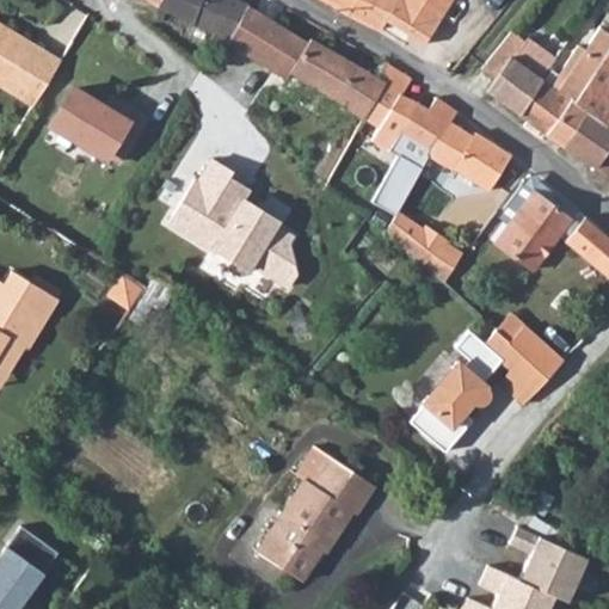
[(161,0),(159,6),(183,17),(195,22),(196,19),(233,35),(247,5),(235,0),(161,0)]
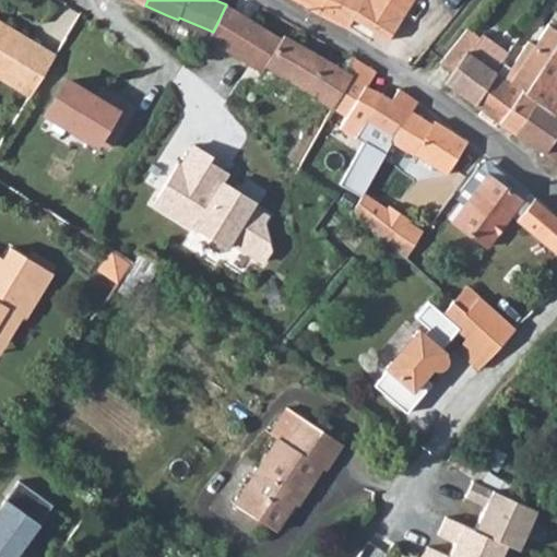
[(297,0),(316,11),(344,26),(348,28),(350,28),(355,20),(389,40),(414,0),(297,0)]
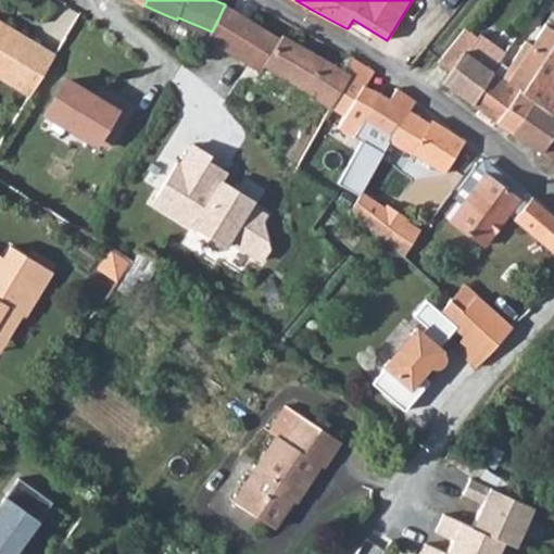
[(225,4),(212,32),(209,38),(215,43),(246,61),(250,55),(334,110),(351,78),(343,73),(279,35),(265,27),(263,29),(225,4)]
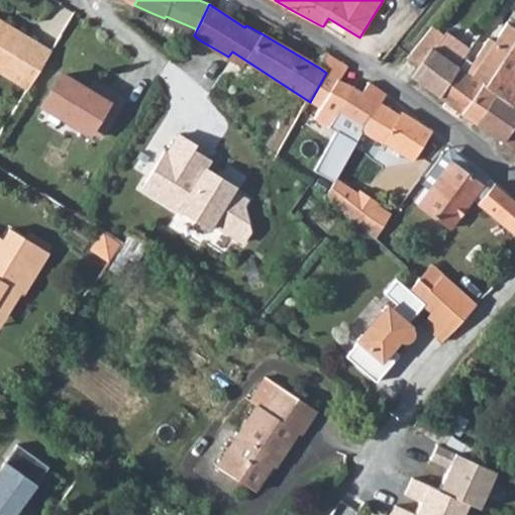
[(0,19),(0,73),(3,75),(5,72),(27,36),(0,19)]
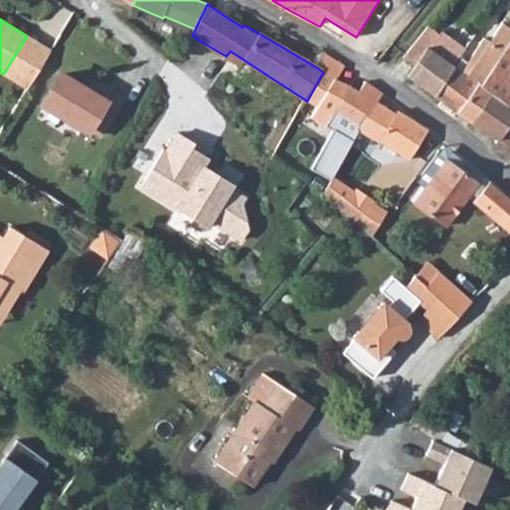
[(51,51),(27,36),(5,71),(30,86),(51,51)]
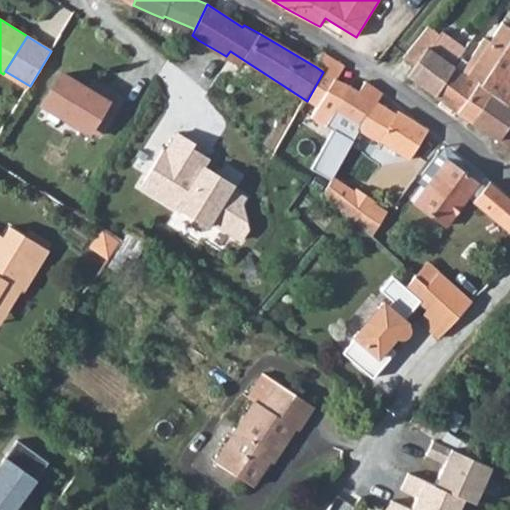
[(417,67),(411,77),(437,97),(457,67),(473,43),(461,36),(445,59),(421,44),(409,62),(417,67)]
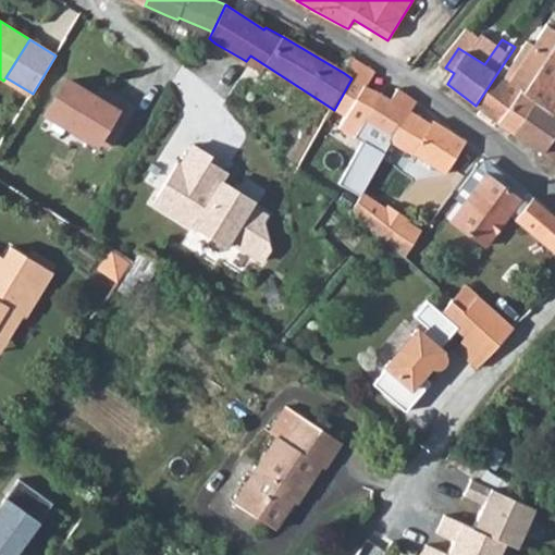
[(497,73),(476,106),(516,134),(535,103),(523,94),(543,65),(553,52),(546,48),(542,52),(535,48),(529,57),(520,50),(502,75),(497,73)]
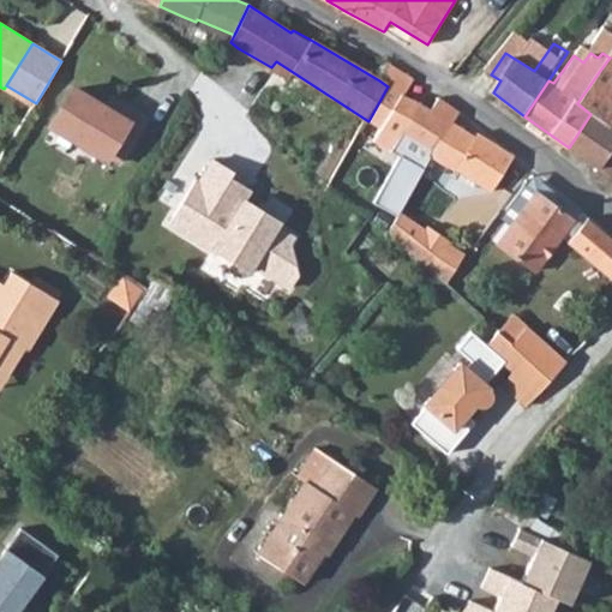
[(376,205),(400,219),(435,157),(453,123),(454,124),(461,113),(442,99),(432,113),(406,96),(415,81),(389,66),(379,81),(388,87),(369,121),(379,127),(372,139),(402,157),(376,205)]
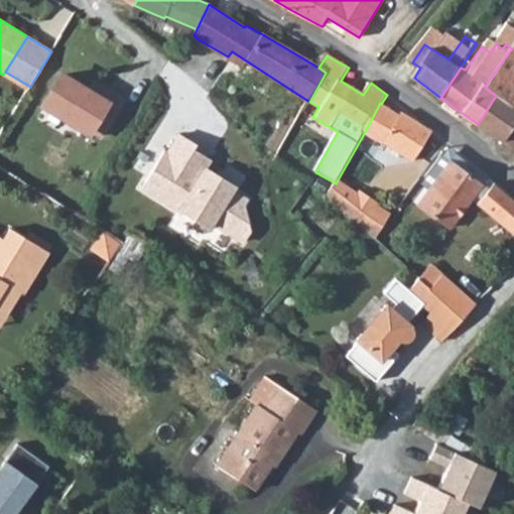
[(496,96),(478,124),(502,141),(513,149),(513,107),(507,103),(513,95),(513,90),(506,85),(513,73),(513,65),(511,67),(503,60),(485,87),(496,96)]
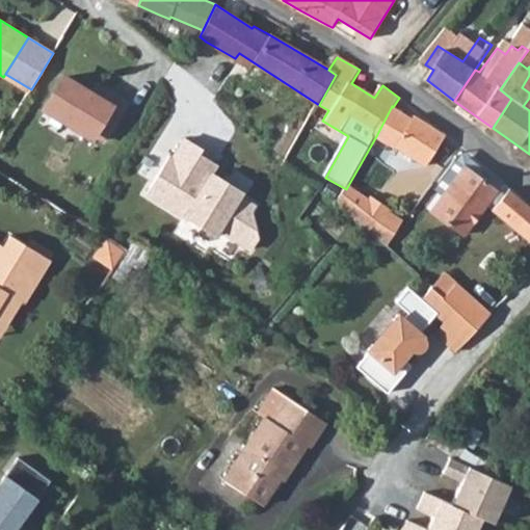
[(64,77),(45,107),(91,135),(94,131),(107,139),(129,104),(114,96),(107,107),(94,99),(96,96),(64,77)]
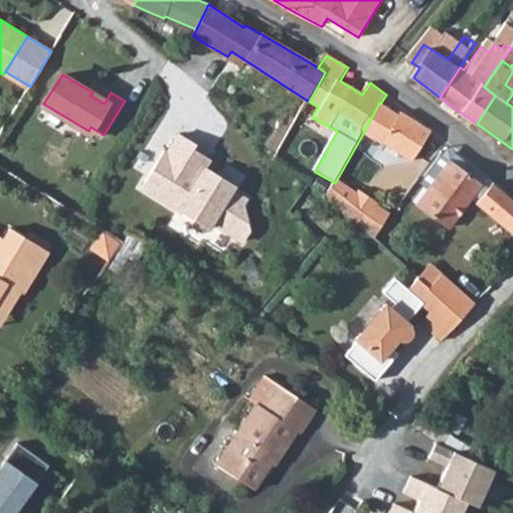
[(379,103),(364,132),(382,145),(384,143),(414,162),(432,132),(402,113),(400,117),(380,104),(379,103)]
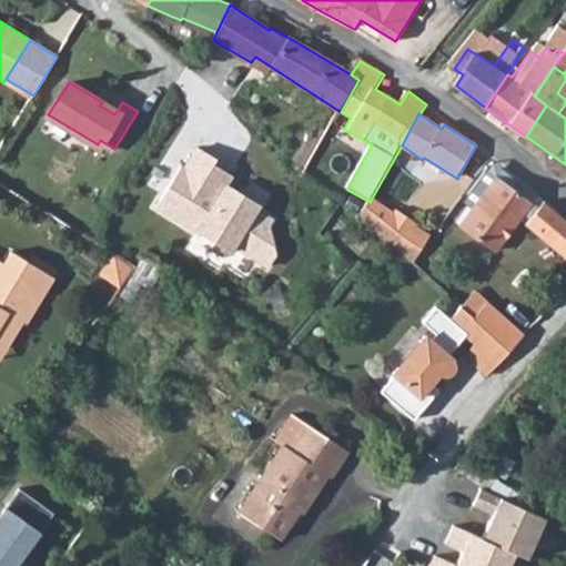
[(216,159),(198,148),(184,168),(182,167),(158,208),(199,232),(199,231),(232,251),(235,246),(269,266),(276,254),(270,226),(273,220),(258,210),(260,205),(228,185),(233,177),(213,164),(216,159)]
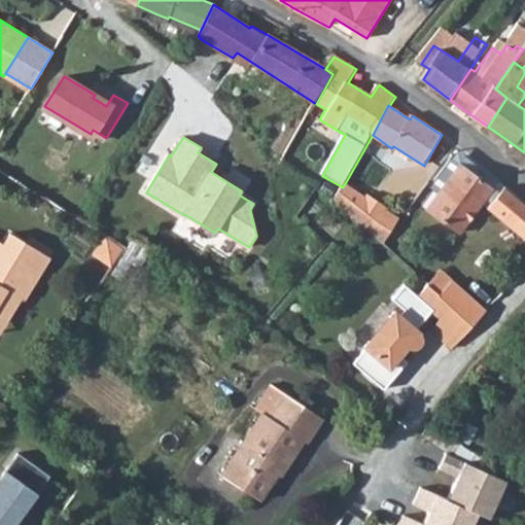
[(460,151),(430,190),(439,197),(466,159),(460,151)]
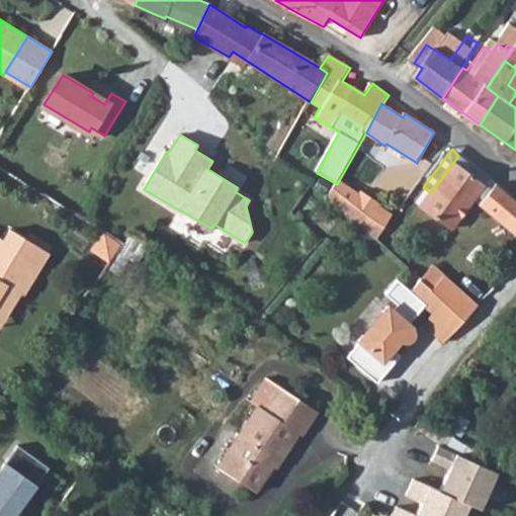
[(431,193),(421,207),(452,230),(477,195),(485,201),(481,205),(515,233),(515,198),(497,183),(492,189),(485,184),(489,178),(458,156),(431,193)]
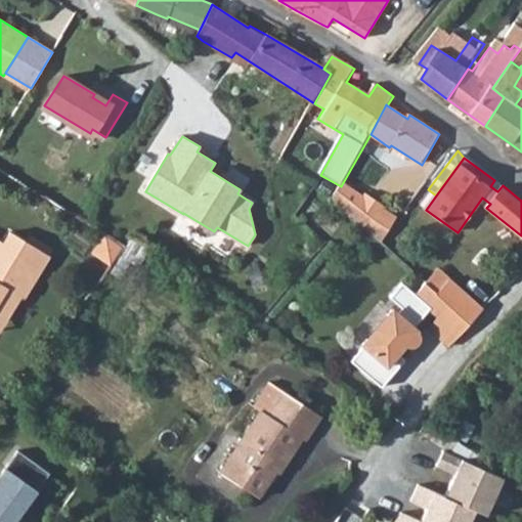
[(333,201),(368,233),(386,208),(366,194),(364,198),(343,183),(333,201)]
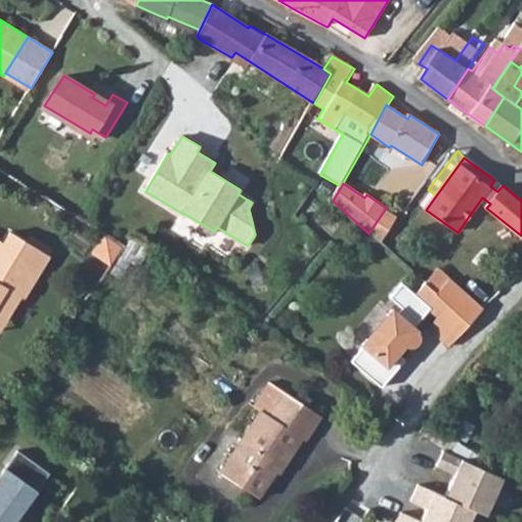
[(396,221),(383,212),(368,233),(381,244),(396,221)]
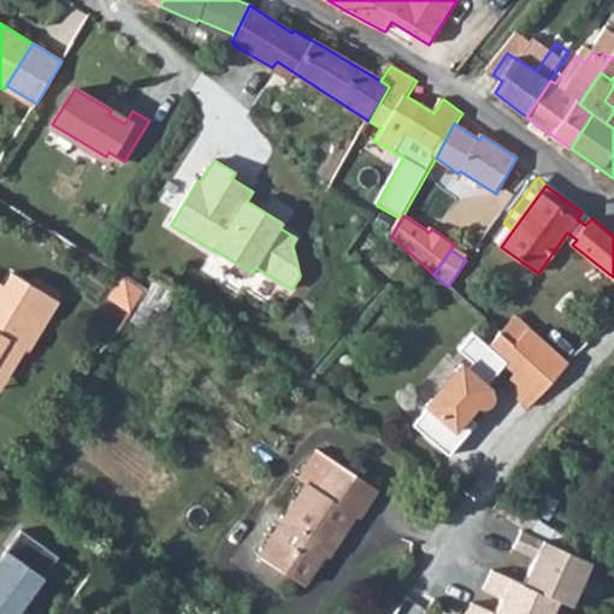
[(0,371),(6,375),(24,347),(28,349),(59,299),(13,271),(5,284),(0,281),(0,371)]
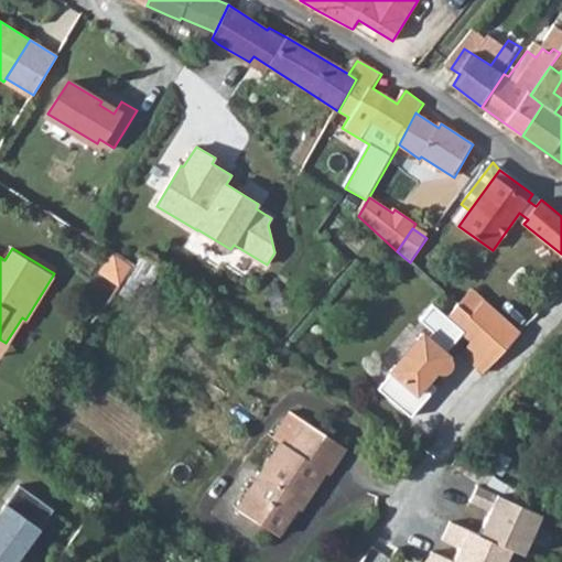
[(122,287),(138,266),(117,254),(104,274),(122,287)]
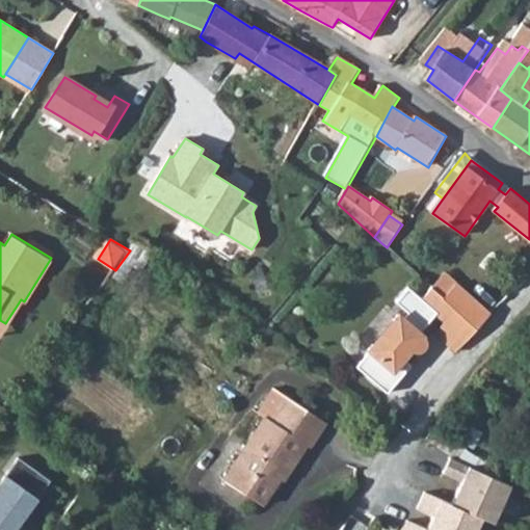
[(456,286),(445,276),(433,289),(445,299),(456,286)]
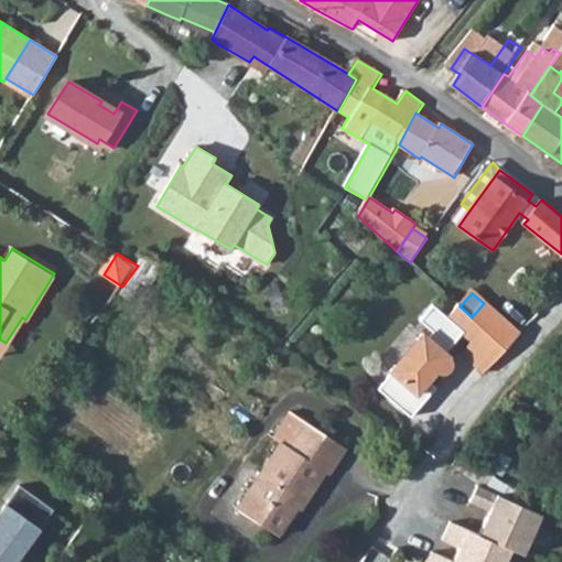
[(484,303),(472,317),(474,320),(508,349),(520,336),(484,303)]
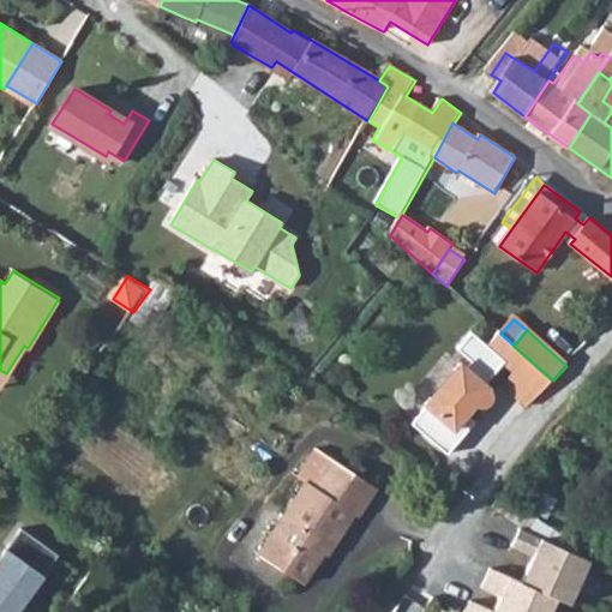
[(492,394),(491,390),(485,385),(493,376),(504,363),(516,348),(514,346),(501,334),(489,348),(473,334),(459,352),(473,364),(467,371),(461,366),(426,407),(427,408),(413,426),(448,456),(475,424),(467,417),(477,407),(479,408),(481,408),(485,408),(487,407),(491,406),(492,402),(493,400),(493,396),(492,394)]
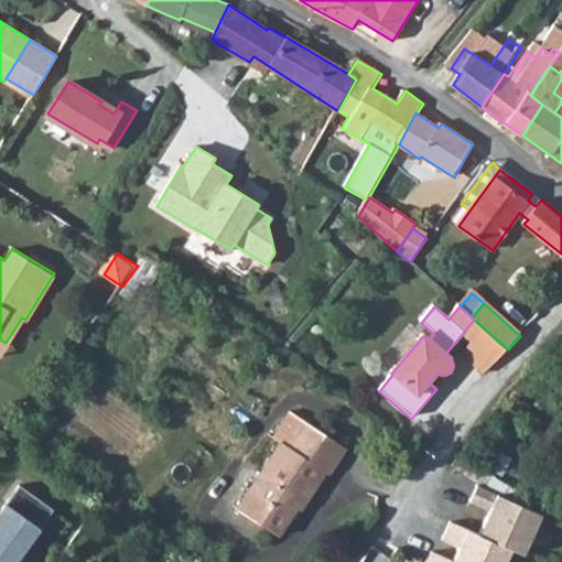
[(462,354),(485,374),(508,349),(474,320),(463,333),(473,342),(462,354)]
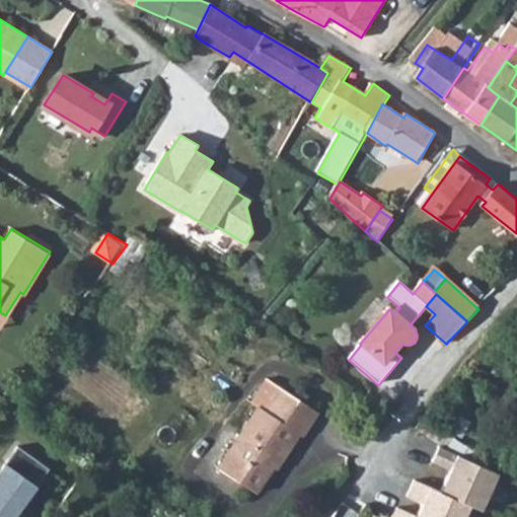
[(260,408),(219,469),(256,493),(274,467),(277,469),(299,435),(303,437),(319,414),(271,381),(253,403),(260,408)]
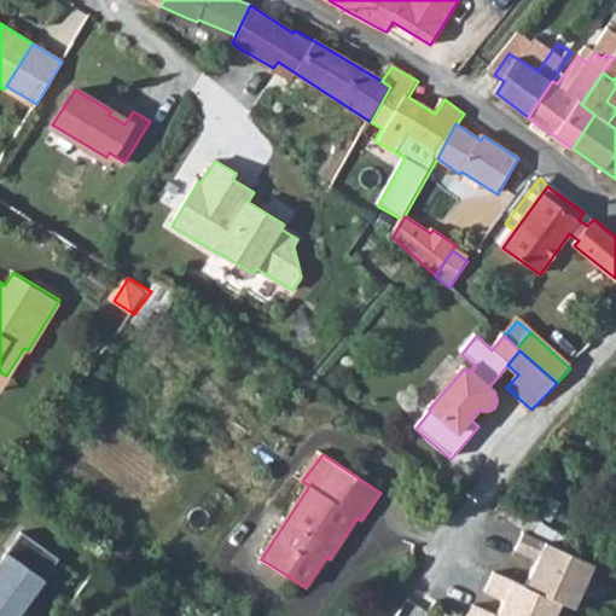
[(21,615),(59,563),(22,535),(0,565),(0,615),(21,615)]
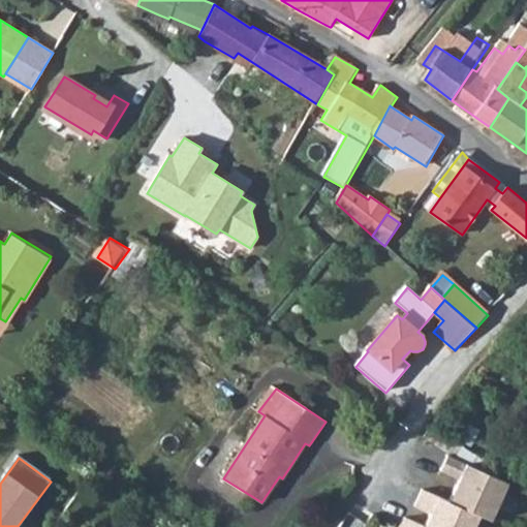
[(467,465),(450,503),(493,524),(510,484),(467,465)]
